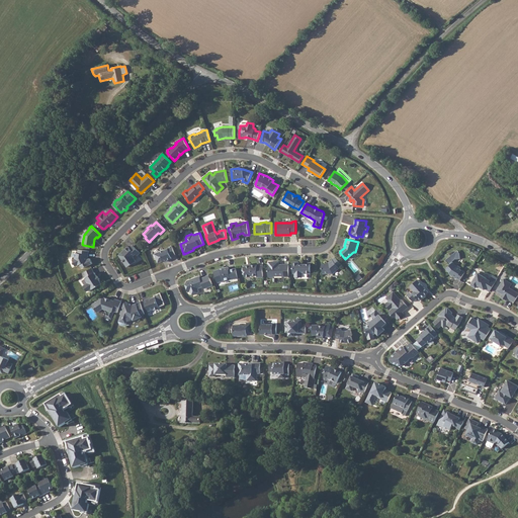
[(128,246),(122,252),(123,253),(120,256),(127,267),(136,261),(133,256),(136,254),(138,256),(141,253),(133,245),(130,248),(128,246)]
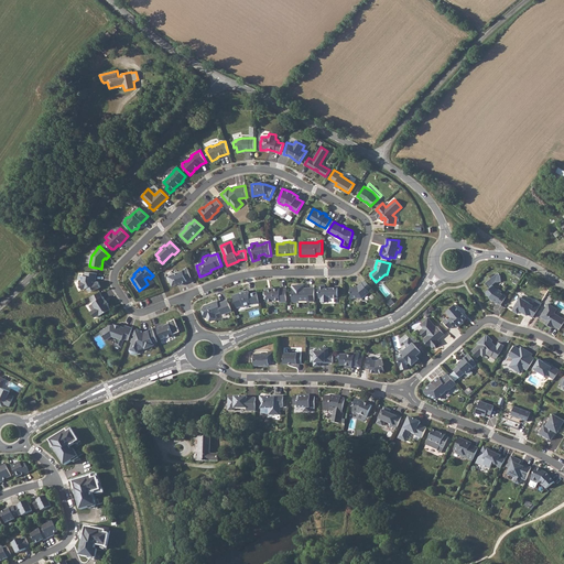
[(169,277),(172,286),(177,284),(187,281),(186,279),(192,278),(187,268),(183,270),(183,271),(169,277)]
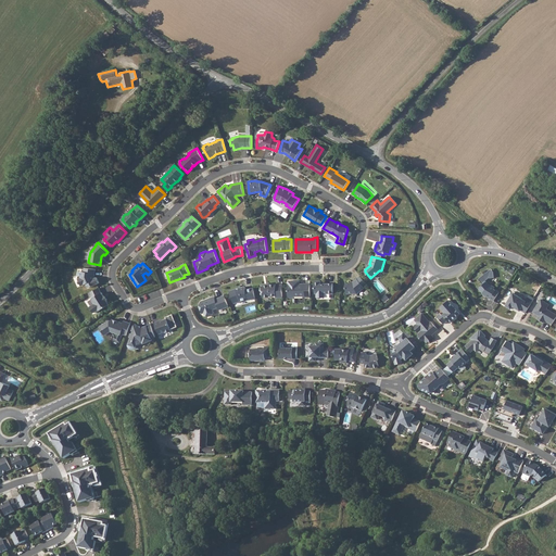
[(95,269),(83,267),(83,272),(80,272),(79,277),(77,278),(80,286),(85,283),(87,288),(98,282),(96,277),(95,278),(92,278),(92,277),(92,275),(93,276),(95,269)]
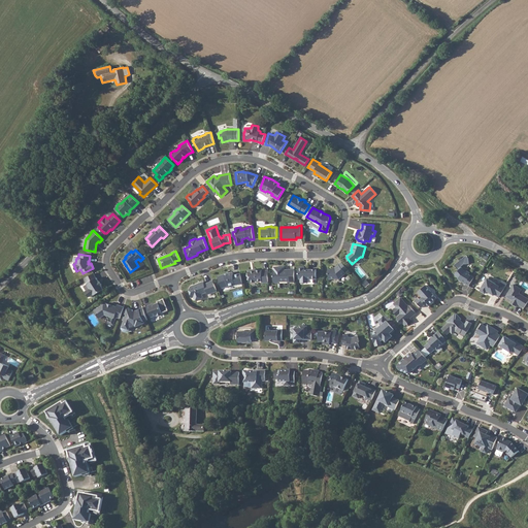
[(458,269),(461,266),(464,264),(470,264),(468,258),(466,256),(454,265),(458,269)]
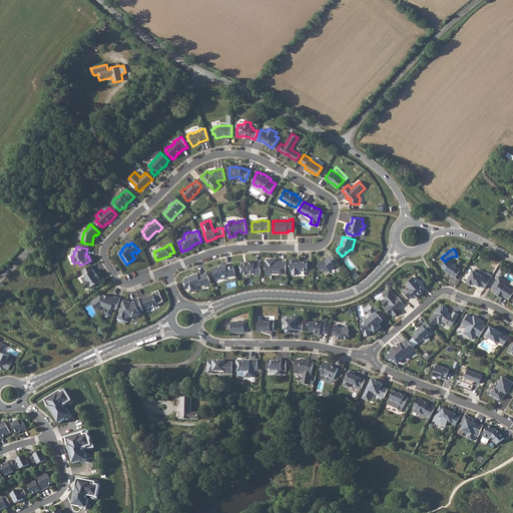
[(333,254),(326,260),(326,261),(319,261),(319,267),(320,267),(320,271),(330,271),(337,266),(336,265),(339,263),(333,254)]
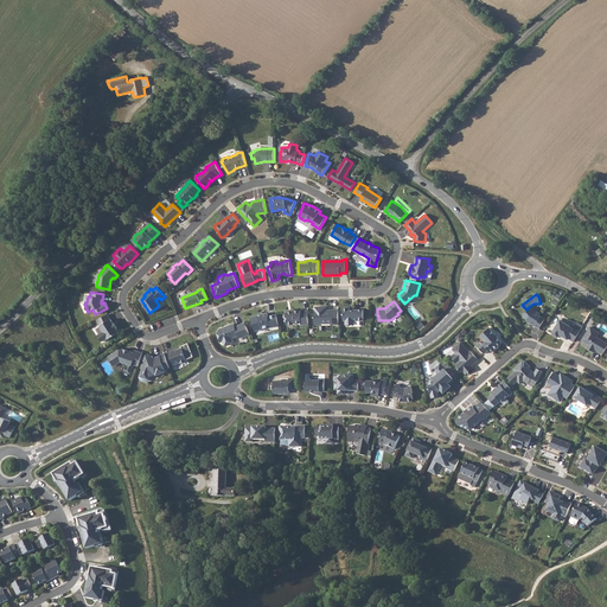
[(351,306),(344,306),(344,320),(346,320),(346,325),(355,325),(355,320),(364,320),(364,310),(356,310),(351,311),(351,306)]
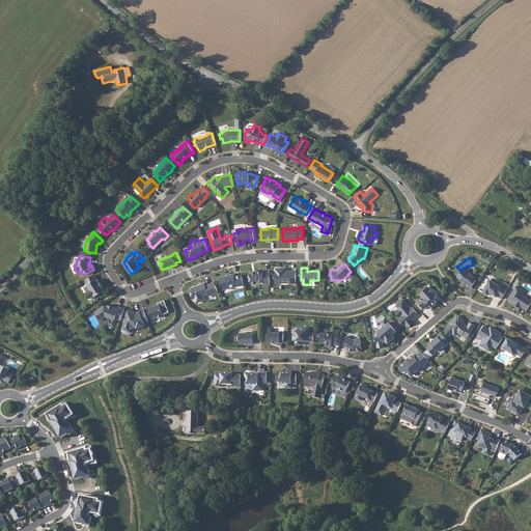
[(463,282),(472,287),(477,279),(472,276),(473,274),(469,272),(468,273),(468,272),(464,268),(460,271),(460,272),(458,274),(458,276),(462,279),(464,281),(463,282)]
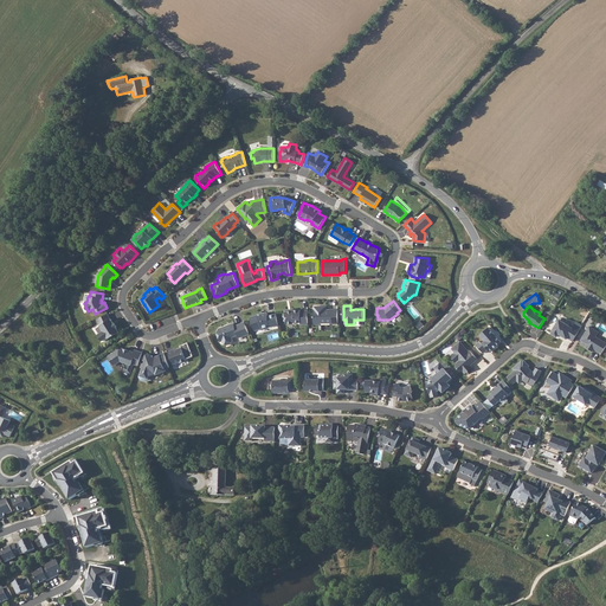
[(339,323),(339,309),(330,309),(331,311),(327,311),(327,307),(315,307),(315,310),(314,310),(314,323),(315,324),(320,324),(321,323),(333,323),(339,323)]
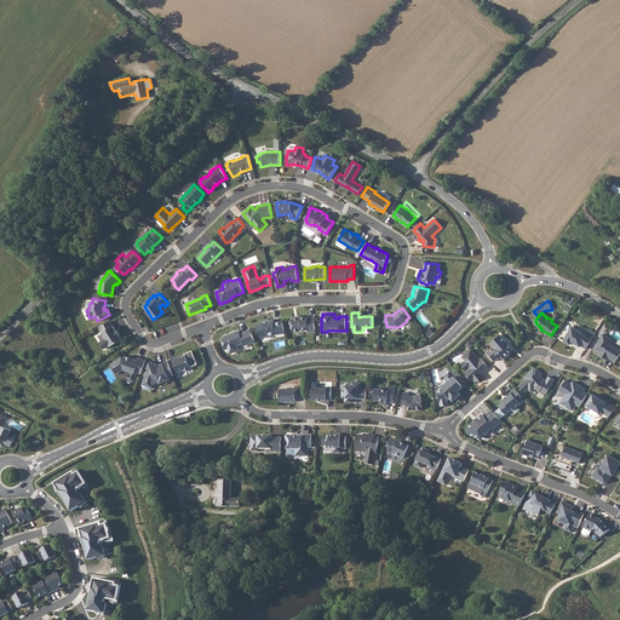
[(294,316),(291,317),(292,321),(290,323),(291,328),(293,329),(294,332),(303,329),(308,329),(308,332),(315,332),(315,317),(302,317),(296,319),(294,316)]
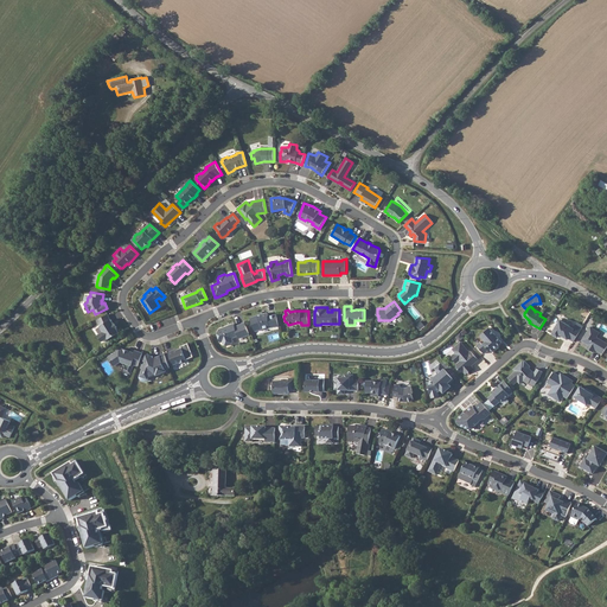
[(268,313),(262,314),(262,315),(259,315),(259,314),(250,318),(255,331),(262,328),(270,327),(270,326),(279,324),(276,314),(268,315),(268,313)]
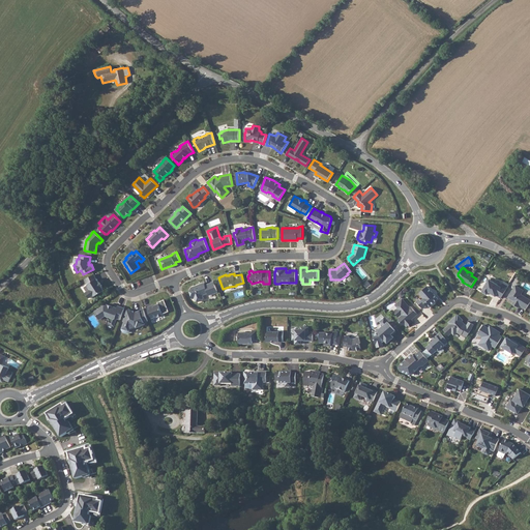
[(96,278),(94,274),(85,278),(86,282),(87,282),(88,285),(87,285),(90,290),(86,292),(89,298),(94,295),(94,296),(105,290),(101,286),(102,286),(100,282),(99,283),(97,278),(96,278)]
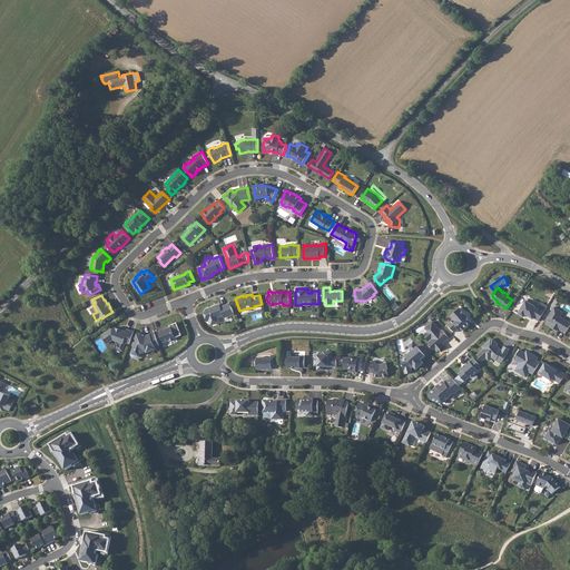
[(527,301),(520,311),(519,313),(524,316),(526,314),(533,318),(533,317),(539,321),(546,310),(537,304),(536,306),(527,301)]
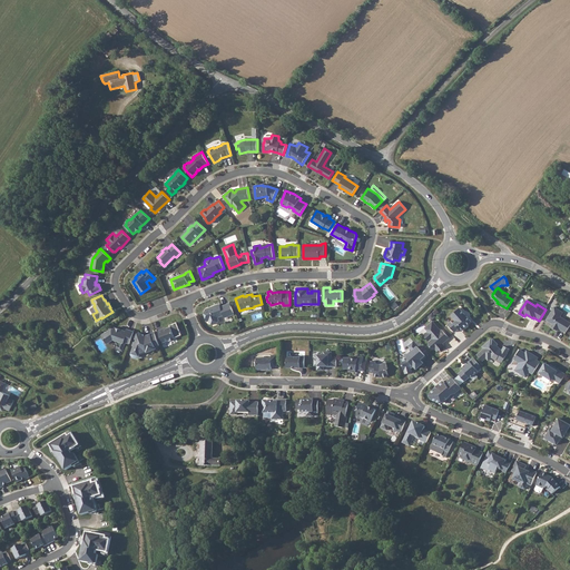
[(214,306),(206,308),(204,313),(207,321),(209,321),(210,323),(213,324),(217,323),(218,321),(217,317),(224,315),(225,317),(234,314),(231,303),(220,306),(217,307),(214,306)]
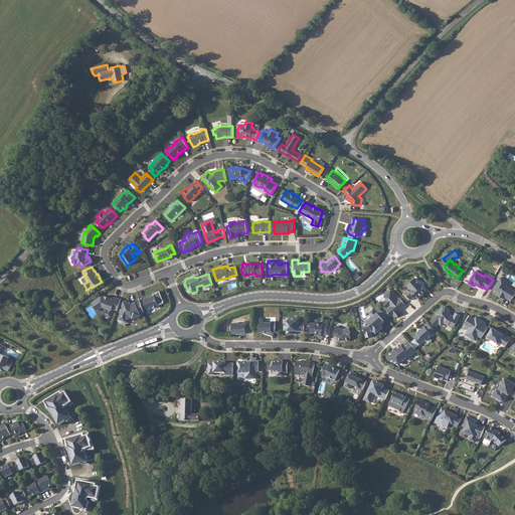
[(509,282),(501,277),(494,289),(500,292),(498,295),(504,299),(505,297),(505,296),(507,297),(507,298),(511,301),(514,294),(514,291),(506,286),(509,282)]
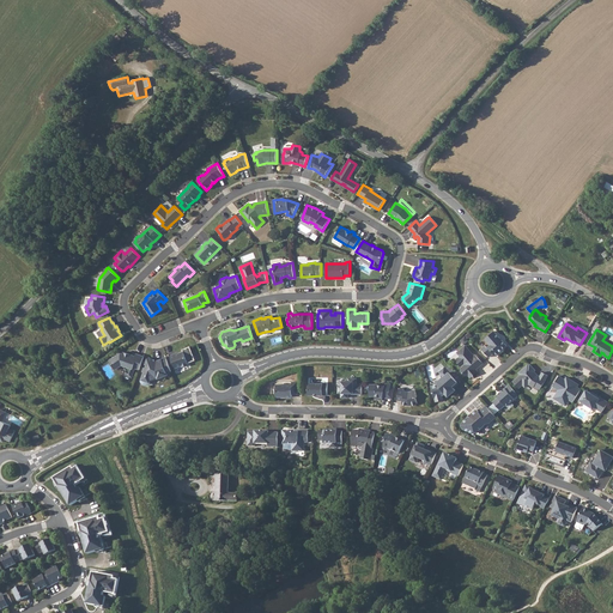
[(481,349),(490,357),(495,353),(496,356),(508,346),(495,331),(486,339),(491,345),(487,347),(485,345),(481,349)]
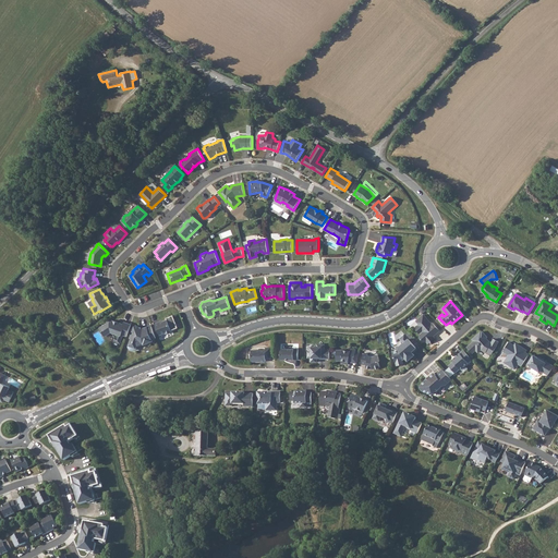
[(167,318),(168,319),(171,330),(178,328),(172,315),(167,318)]
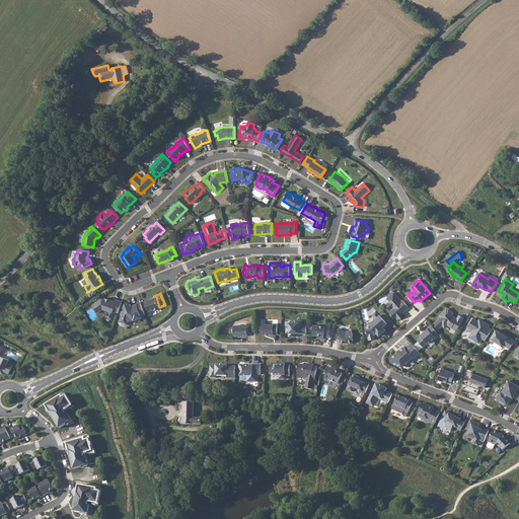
[(402,312),(409,307),(402,300),(401,301),(394,293),(387,298),(390,301),(388,303),(393,308),(390,310),(390,314),(394,317),(397,318),(399,316),(400,318),(404,314),(402,312)]
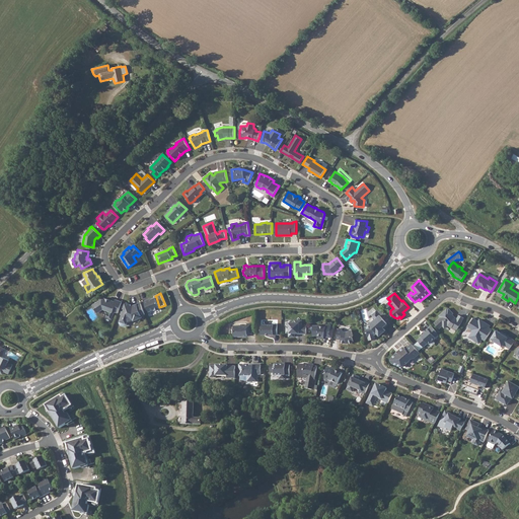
[(148,299),(144,301),(148,311),(154,309),(154,310),(159,308),(159,307),(156,297),(148,300),(148,299)]
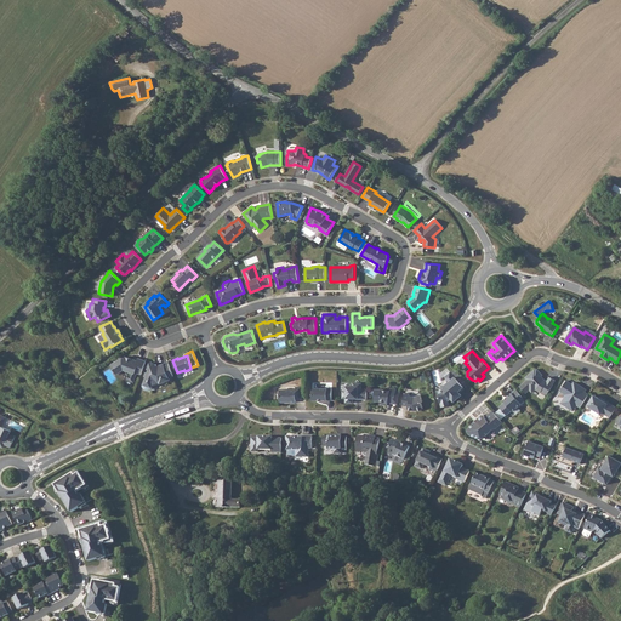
[(142,374),(147,362),(138,358),(137,360),(125,357),(125,359),(123,358),(112,365),(118,375),(125,370),(129,375),(127,380),(135,382),(137,372),(142,374)]
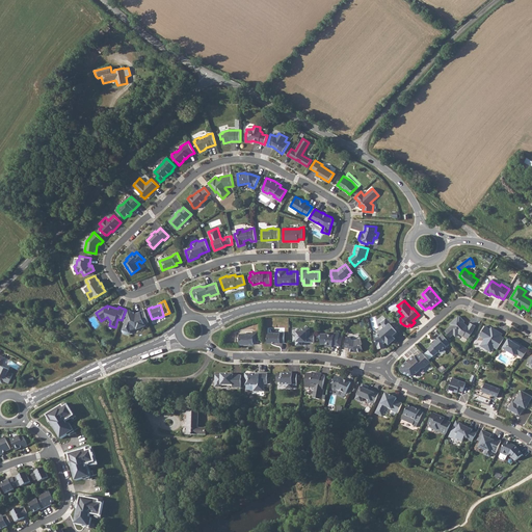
[(133,312),(129,310),(127,316),(129,317),(128,319),(126,319),(125,322),(126,322),(123,330),(130,333),(132,327),(136,325),(137,327),(145,324),(144,322),(149,320),(144,310),(136,313),(136,315),(133,314),(133,312)]
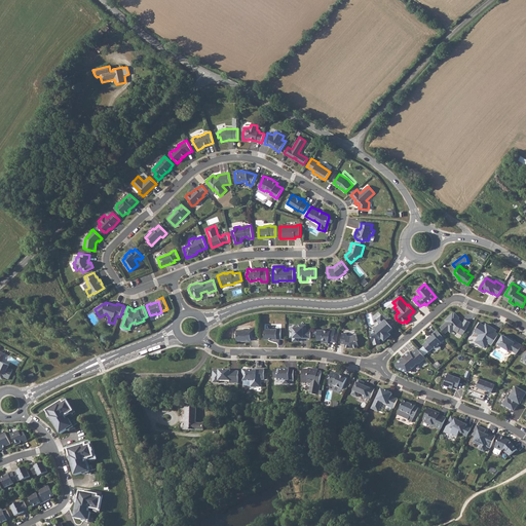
[(453,312),(445,320),(447,322),(441,327),(446,333),(449,330),(451,332),(454,330),(458,332),(463,334),(468,326),(471,323),(465,320),(463,324),(460,322),(461,322),(458,318),(459,317),(455,312),(454,313),(453,312)]
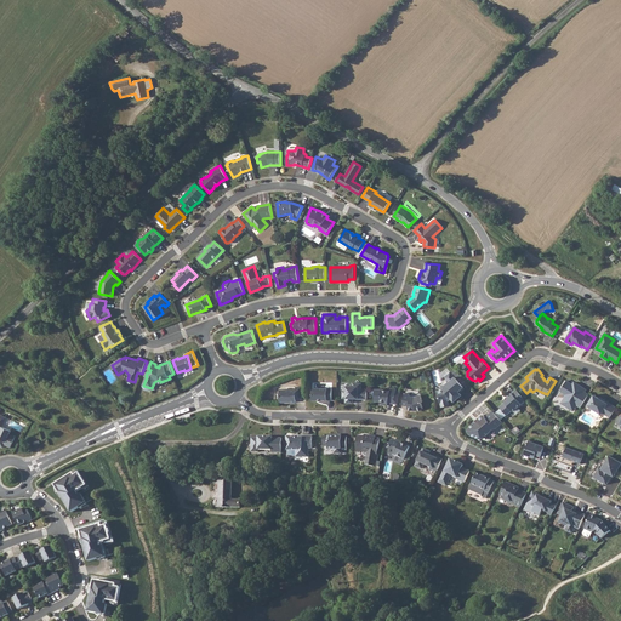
[(463,387),(455,377),(450,372),(445,377),(449,382),(443,387),(444,389),(437,392),(440,404),(442,404),(443,408),(450,405),(449,400),(453,399),(455,402),(462,396),(460,393),(465,388),(463,387)]
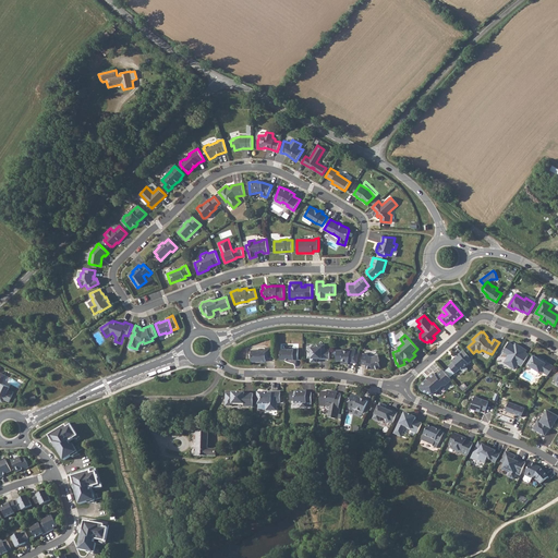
[(509,342),(504,351),(509,355),(505,362),(511,366),(513,364),(517,366),(519,364),(522,366),(529,354),(525,352),(526,350),(523,348),(521,350),(514,346),(509,342)]
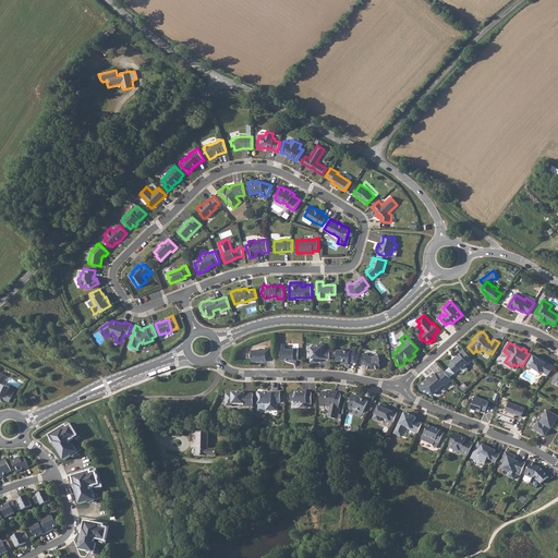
[(311,365),(317,365),(317,362),(322,362),(322,360),(329,361),(329,351),(326,351),(326,344),(316,344),(316,347),(311,347),(311,352),(307,352),(307,361),(311,361),(311,365)]
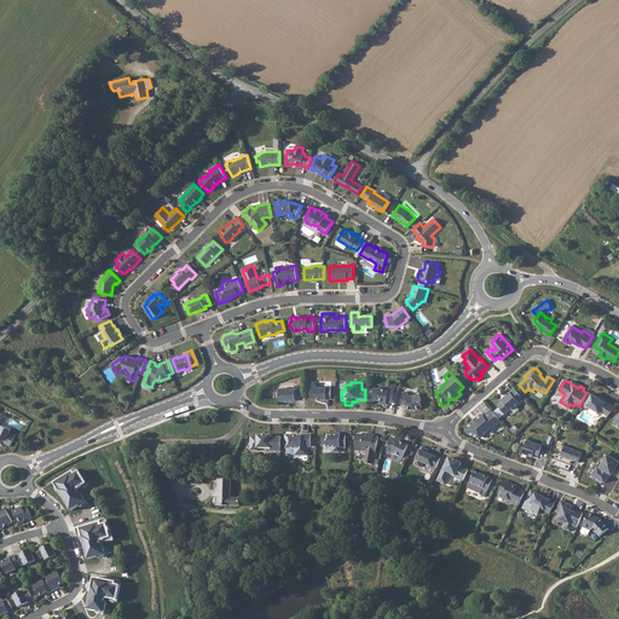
[(295,389),(278,389),(278,401),(295,401),(295,398),(301,398),(301,386),(295,386),(295,389)]
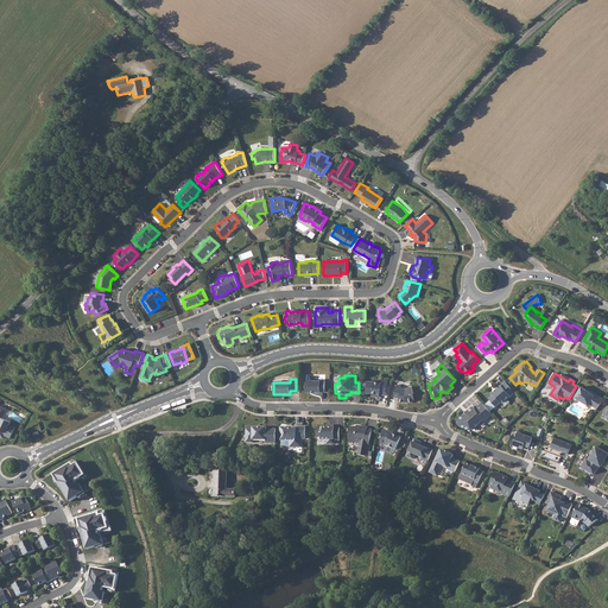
[(305,382),(305,392),(311,392),(315,392),(321,392),(321,391),(325,391),(325,380),(308,380),(305,382)]
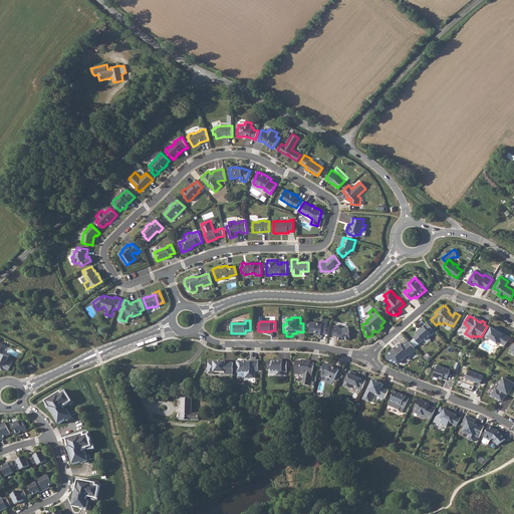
[(315,322),(310,322),(310,331),(314,332),(315,332),(314,334),(320,335),(321,333),(325,334),(328,322),(323,321),(322,324),(315,322)]
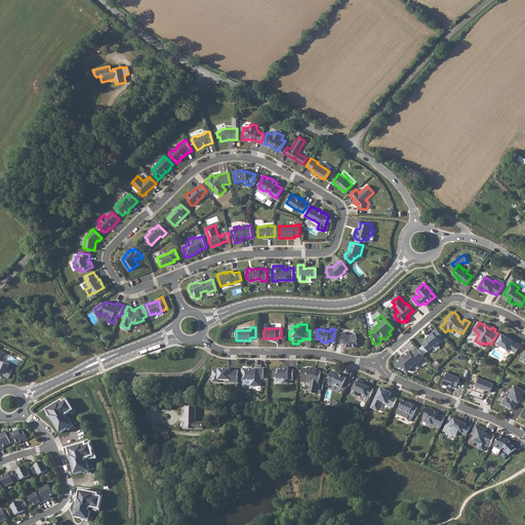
[(444,337),(437,329),(429,335),(430,336),(427,339),(422,344),(429,351),(433,347),(434,348),(444,337)]
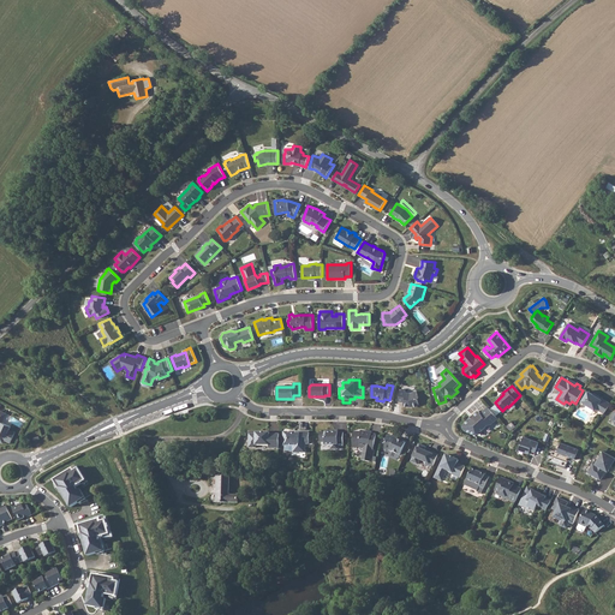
[(401,389),(399,401),(405,402),(404,406),(411,407),(412,406),(415,407),(418,406),(419,405),(417,399),(418,398),(417,392),(410,393),(406,392),(406,390),(401,389)]
